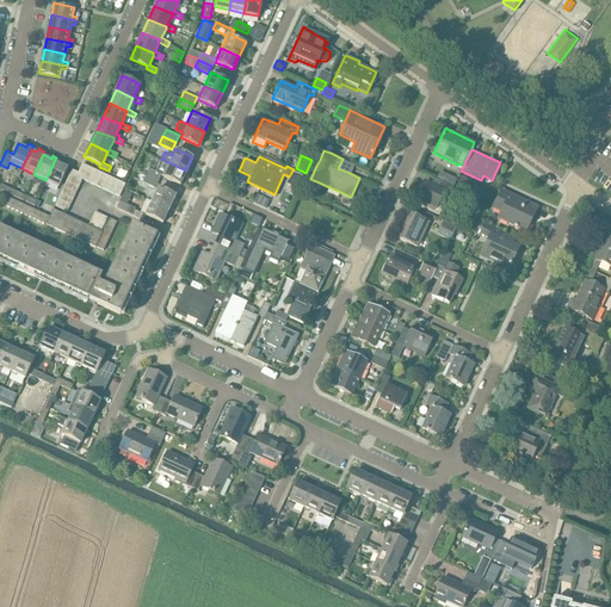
[(55,160),(45,180),(59,185),(69,162),(65,161),(63,163),(55,160)]
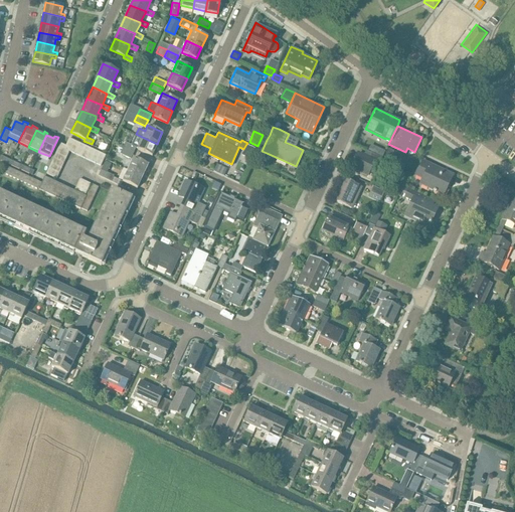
[(45,172),(55,177),(56,177),(69,150),(101,164),(106,154),(68,137),(65,144),(60,142),(45,172)]
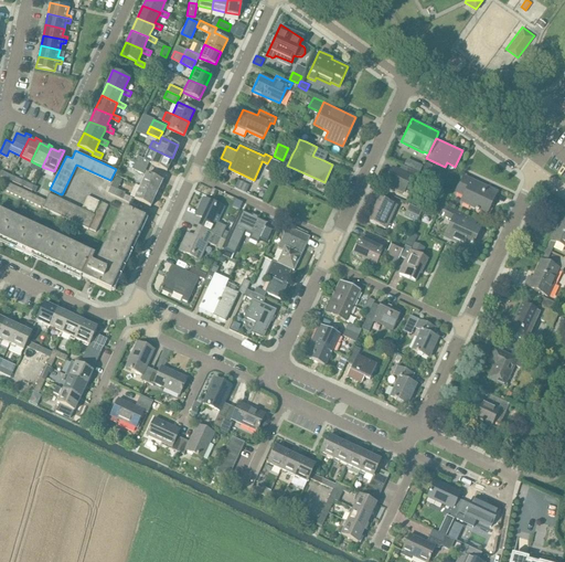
[(167,170),(172,158),(156,150),(150,162),(167,170)]
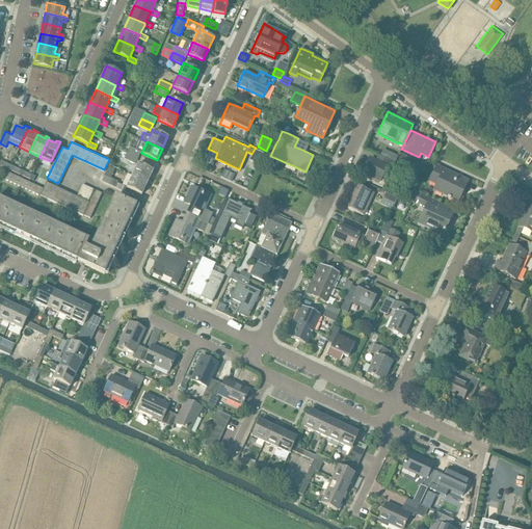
[(104,146),(102,152),(107,154),(110,149),(104,146)]
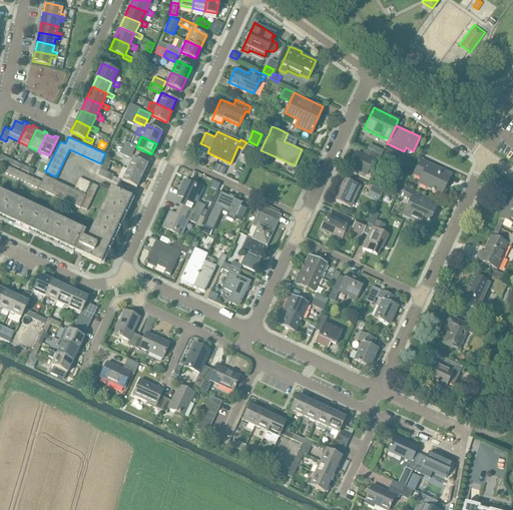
[(124,140),(121,146),(132,151),(135,145),(124,140)]
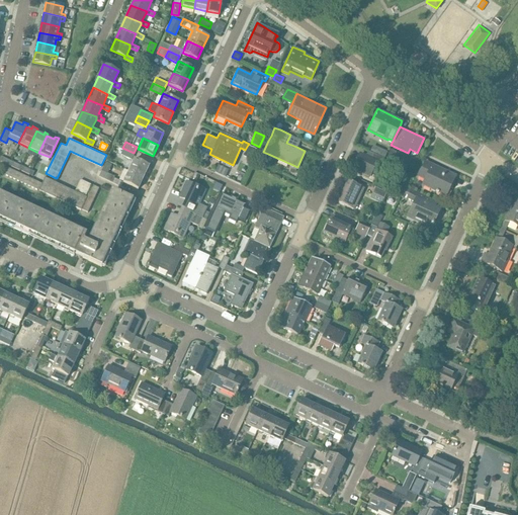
[(245,150),(244,154),(254,159),(258,150),(248,145),(245,150)]
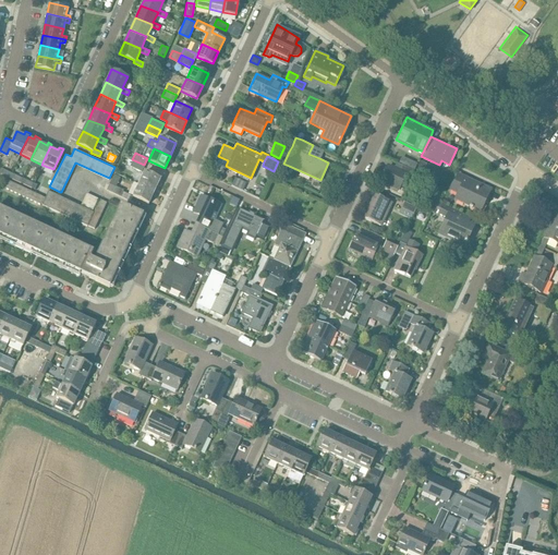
[(142,171),(144,165),(132,159),(130,165),(142,171)]
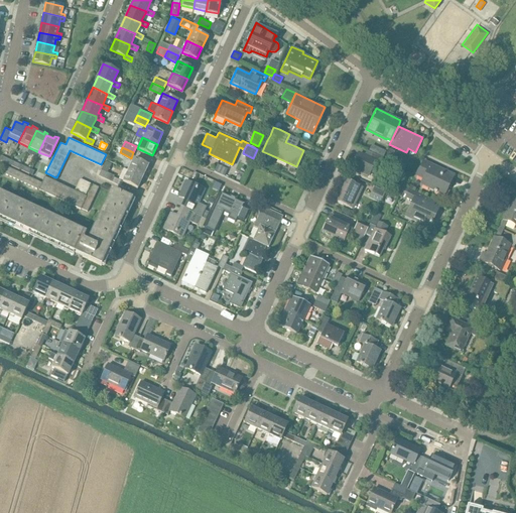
[(380,147),(376,154),(378,154),(383,156),(386,150),(380,147)]
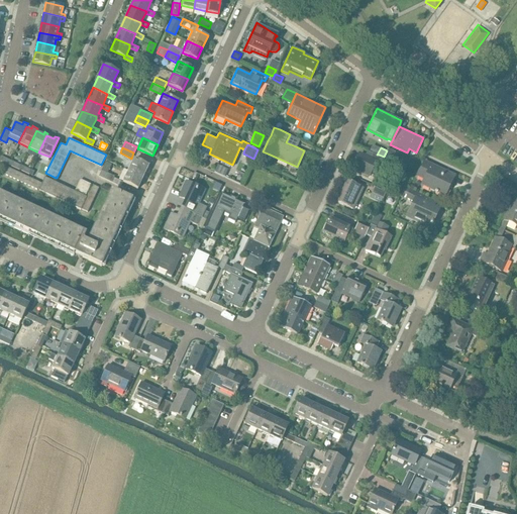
[(389,149),(385,158),(390,160),(389,160),(391,161),(395,150),(389,147),(389,149)]
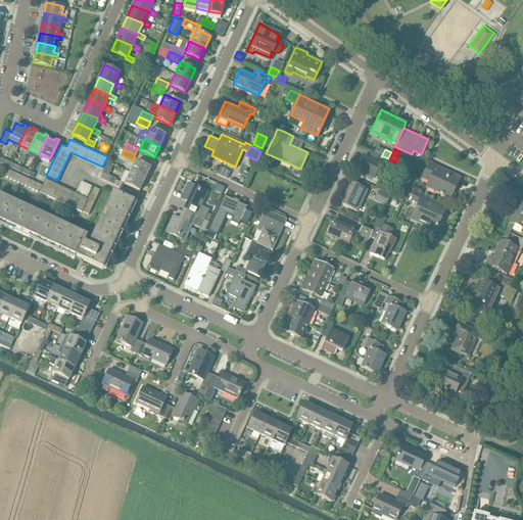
[(373,177),(380,163),(391,168),(393,161),(394,161),(389,159),(388,158),(383,156),(381,156),(372,151),(369,157),(364,154),(357,169),(373,177)]
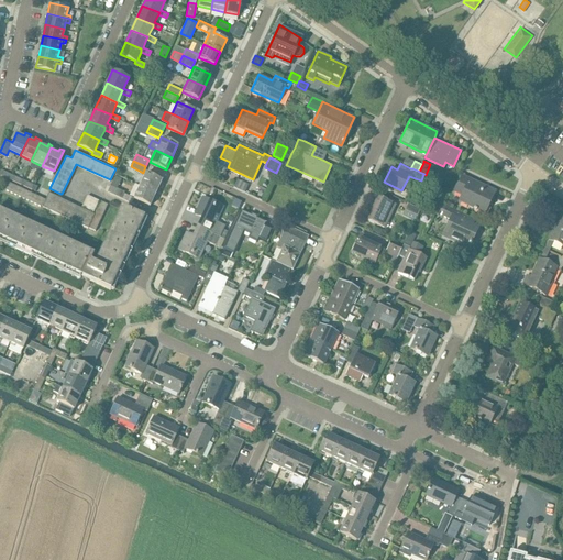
[(0,168),(0,173),(10,178),(12,174),(1,168),(0,168)]
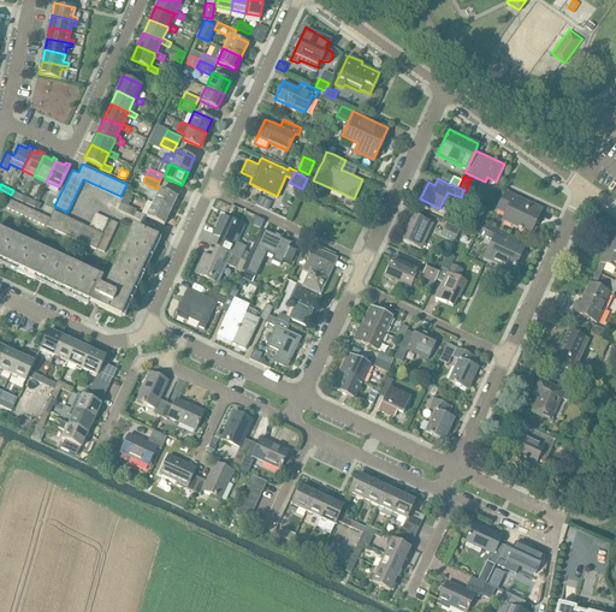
[(158,188),(152,201),(170,209),(177,196),(158,188)]
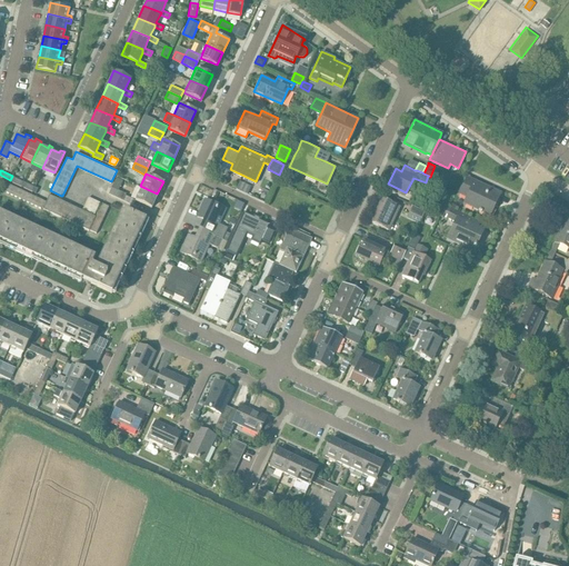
[(10,180),(21,186),(23,180),(12,176),(10,180)]
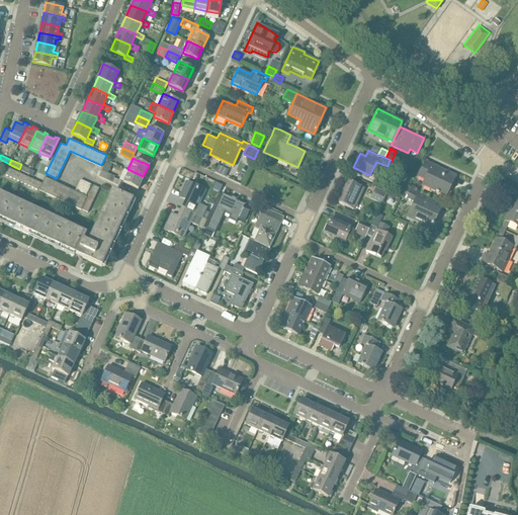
[(446,194),(456,174),(425,160),(419,175),(427,179),(424,184),(446,194)]
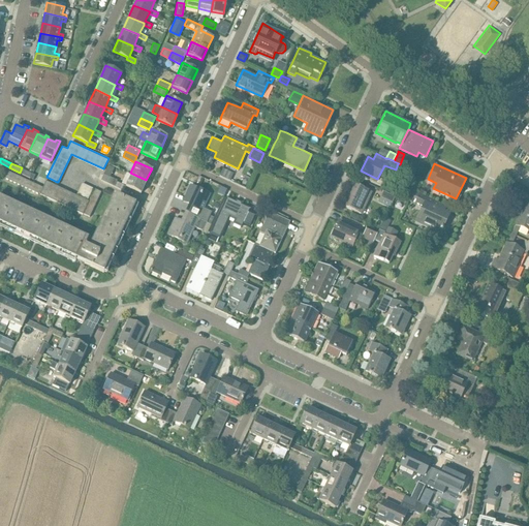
[(100,179),(114,185),(117,179),(110,176),(114,167),(107,164),(103,173),(100,179)]
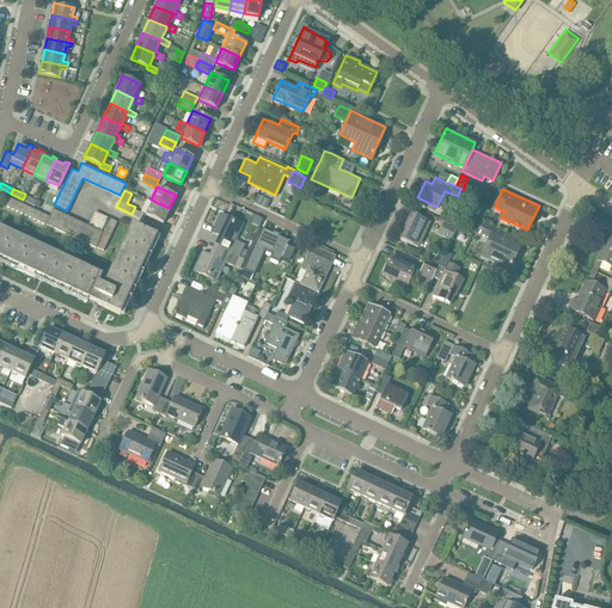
[(23,200),(35,204),(37,200),(25,194),(23,200)]
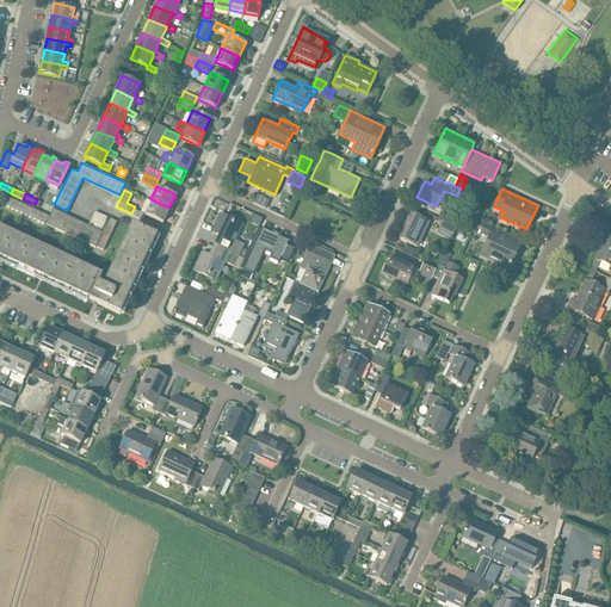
[(47,214),(8,196),(5,204),(43,222),(47,214)]
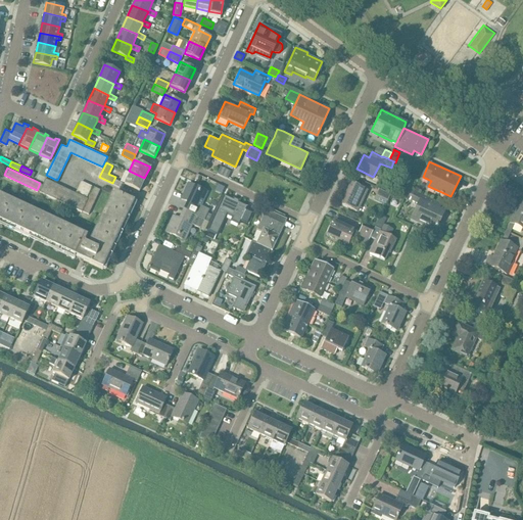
[(139,190),(144,178),(129,171),(124,183),(139,190)]
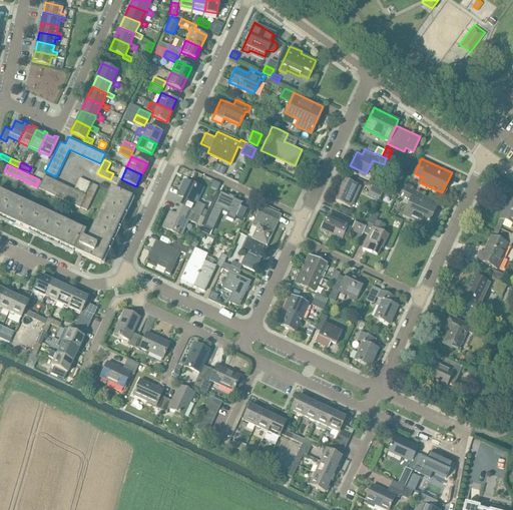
[(197,173),(195,179),(203,183),(205,177),(197,173)]
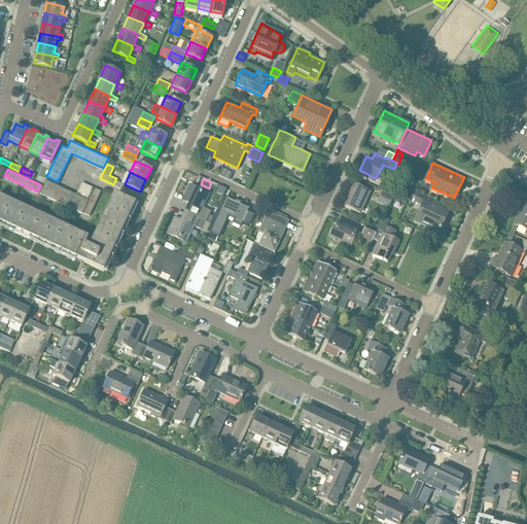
[(88,199),(56,184),(45,179),(39,193),(82,212),(82,211),(90,215),(101,190),(94,187),(88,199)]
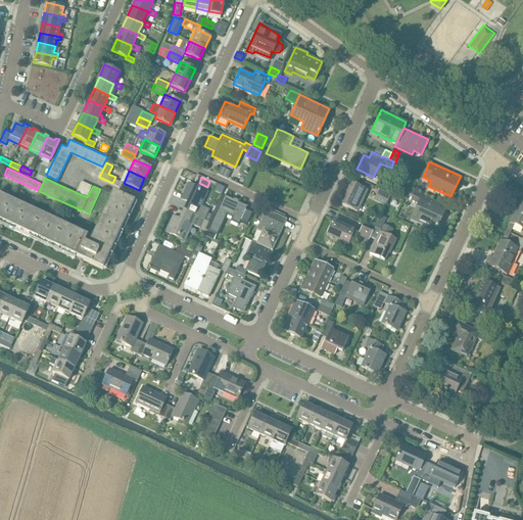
[(81,180),(76,191),(87,196),(92,185),(81,180)]
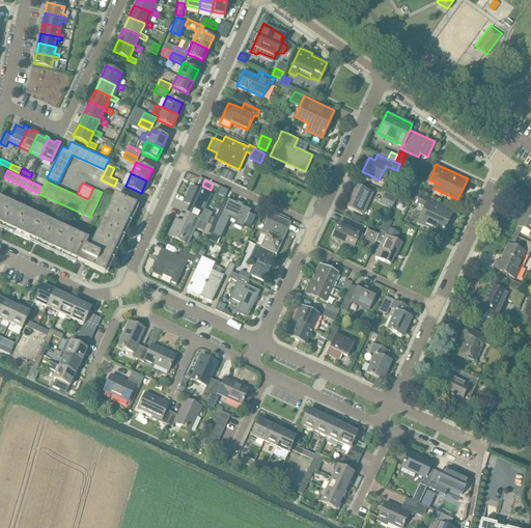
[(191,185),(184,201),(190,203),(186,213),(199,219),(207,222),(212,212),(204,207),(211,194),(191,185)]
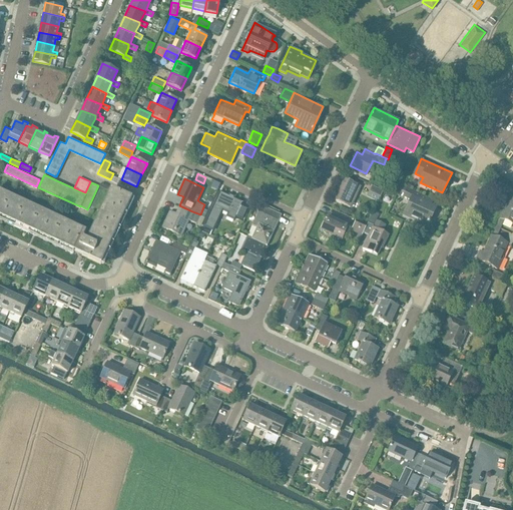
[(351,206),(360,185),(345,178),(340,188),(341,188),(336,199),(351,206)]
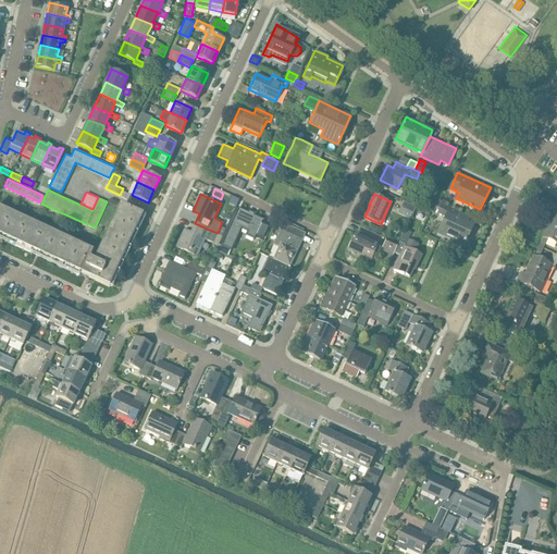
[(435,199),(433,206),(440,209),(440,210),(438,212),(446,216),(441,229),(444,230),(447,232),(446,235),(452,238),(452,237),(462,243),(465,239),(466,241),(466,239),(468,241),(471,233),(470,232),(472,225),(473,224),(467,222),(470,216),(458,210),(443,202),(435,199)]
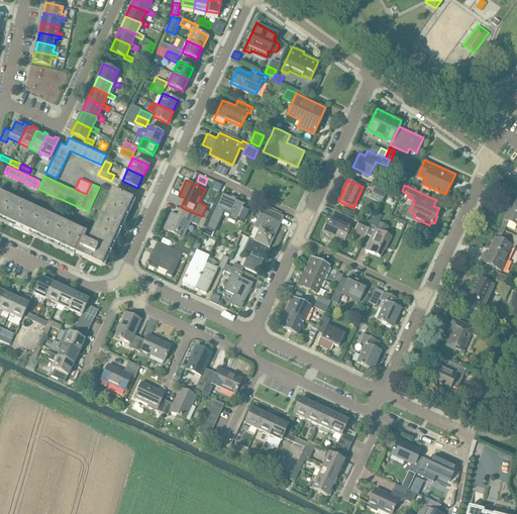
[(373,191),(379,194),(377,199),(381,201),(383,196),(384,196),(386,191),(375,186),(373,191)]
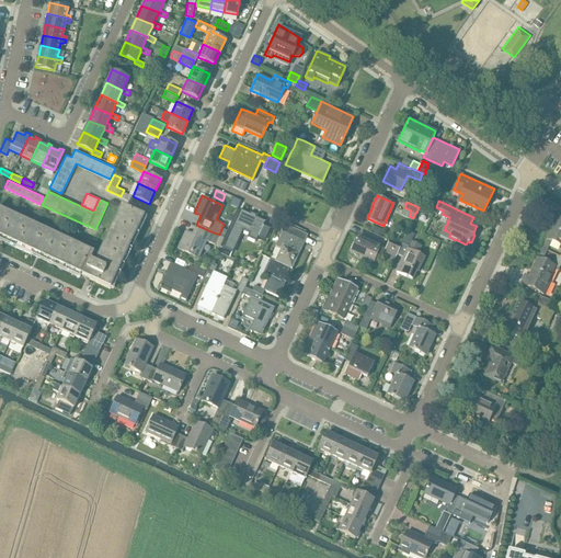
[(0,236),(36,253),(110,287),(144,215),(123,205),(96,261),(88,257),(90,253),(0,211),(0,236)]
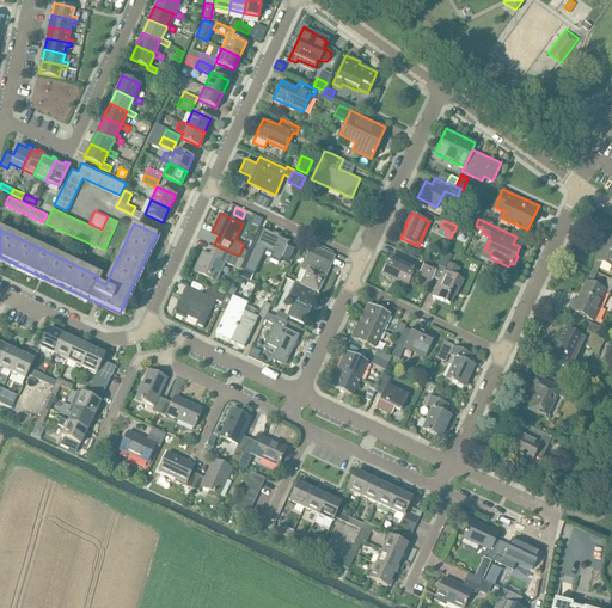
[(262,227),(243,269),(240,275),(245,276),(250,278),(252,274),(255,275),(265,250),(270,252),(269,257),(279,262),(289,240),(279,235),(271,231),(262,227)]
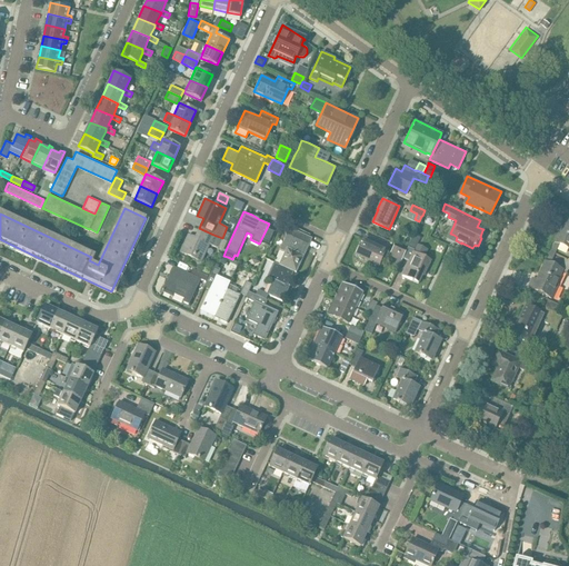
[(561,224),(552,241),(553,241),(559,245),(555,254),(568,260),(568,215),(561,212),(557,221),(561,224)]
